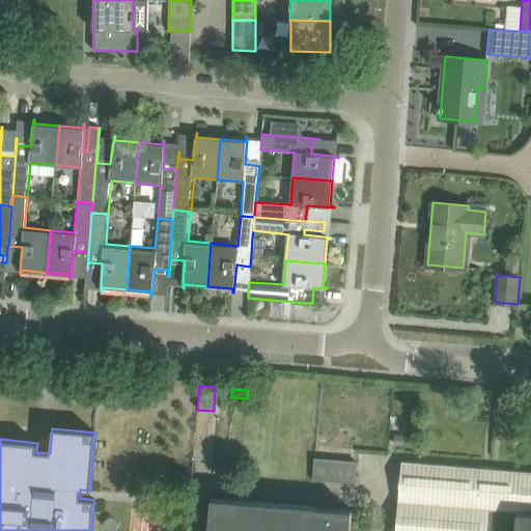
[(357,463),(314,458),(312,479),(355,483),(357,463)]
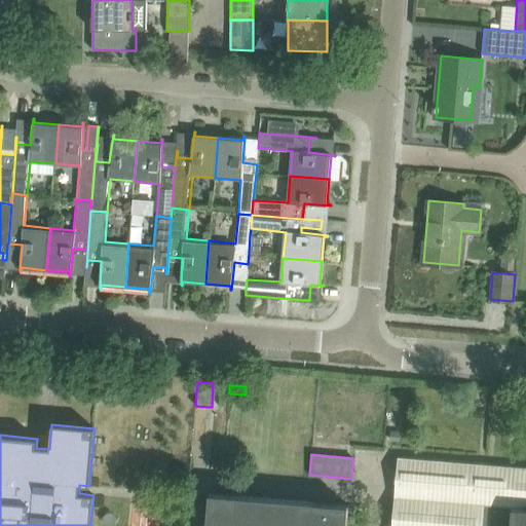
[(346,525),(348,505),(210,493),(205,525),(525,525),(525,466),(398,456),(391,525),(346,525)]
